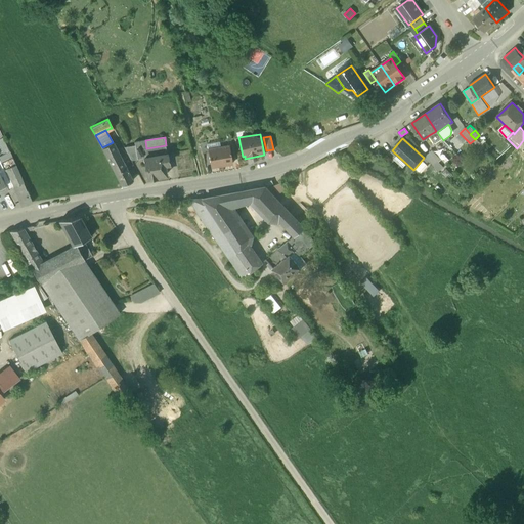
[(166,145),(146,148),(145,140),(136,141),(136,146),(138,160),(145,159),(148,179),(158,178),(158,177),(167,176),(165,166),(169,166),(166,145)]
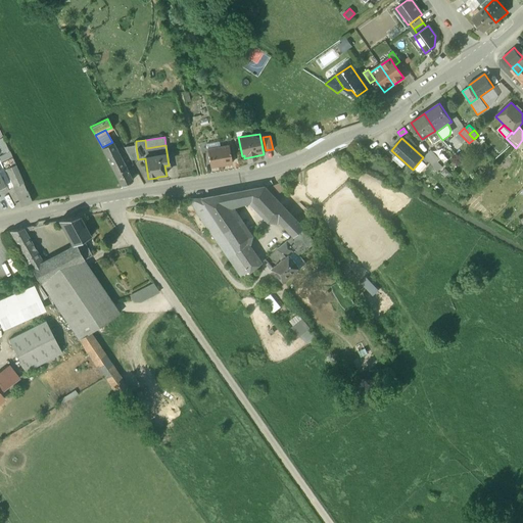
[(102,147),(110,165),(121,159),(112,142),(102,147)]
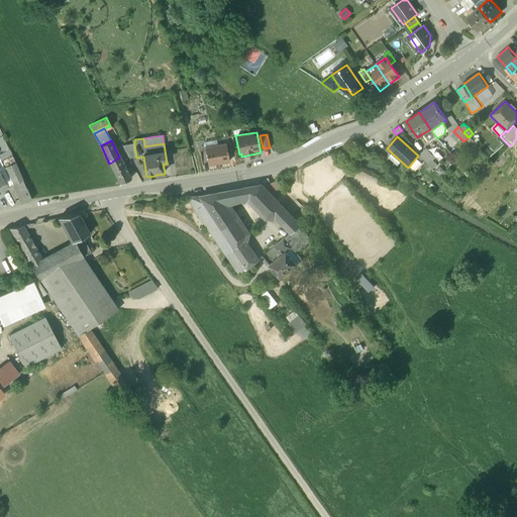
[(203,140),(197,142),(199,153),(205,151),(204,148),(203,143),(204,143),(203,140)]
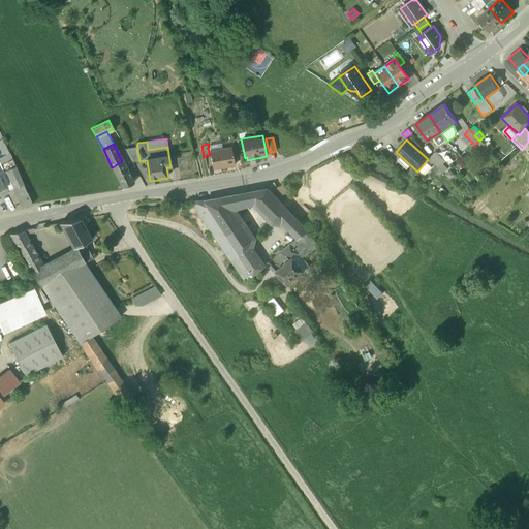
[(0,147),(0,150),(3,157),(10,154),(5,145),(0,147)]
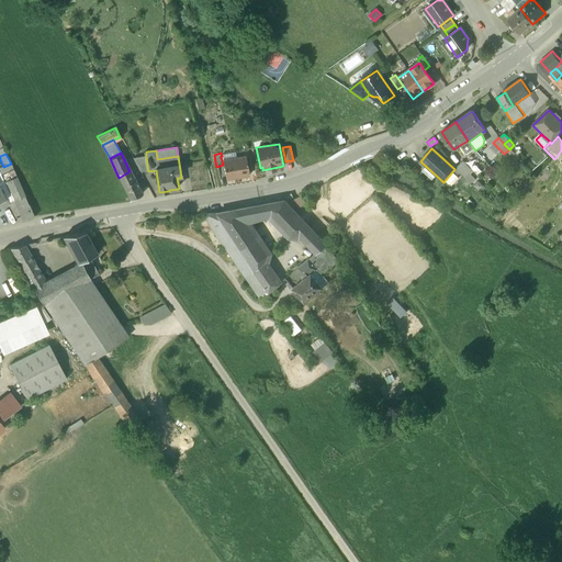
[(146,157),(133,159),(141,172),(148,171),(146,157)]
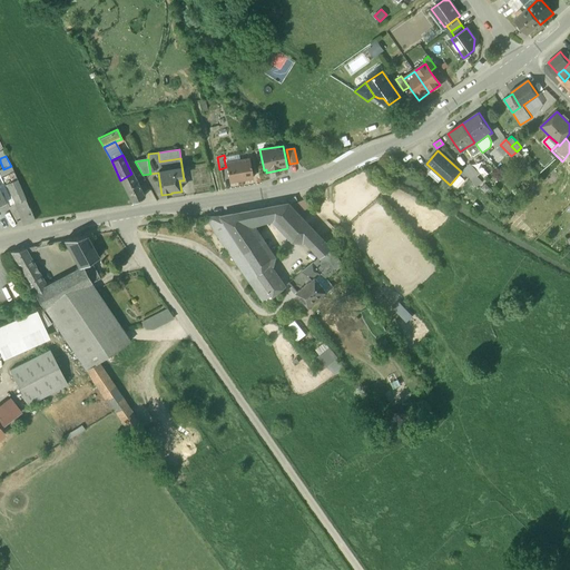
[(248,159),(225,164),(226,167),(229,184),(253,179),(248,159)]
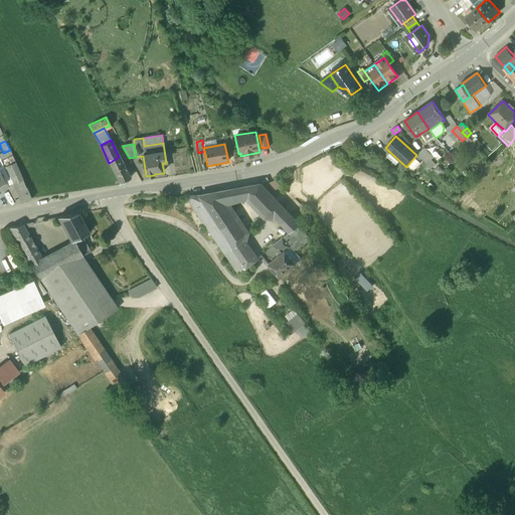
[(424,148),(417,154),(425,164),(433,158),(424,148)]
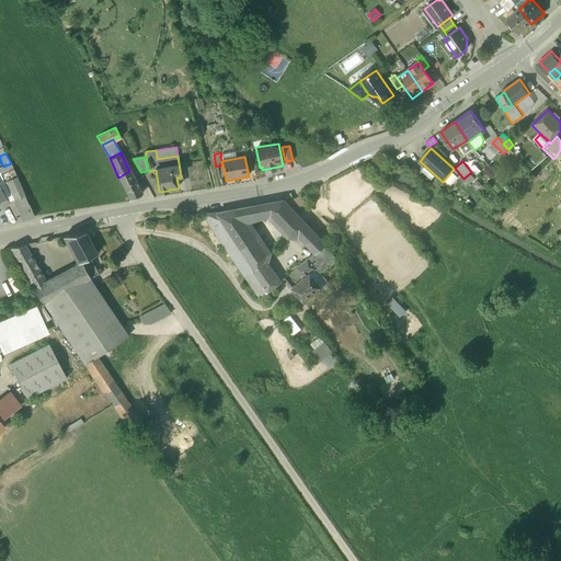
[(0,168),(0,173),(4,182),(16,178),(11,163),(3,167),(0,168)]
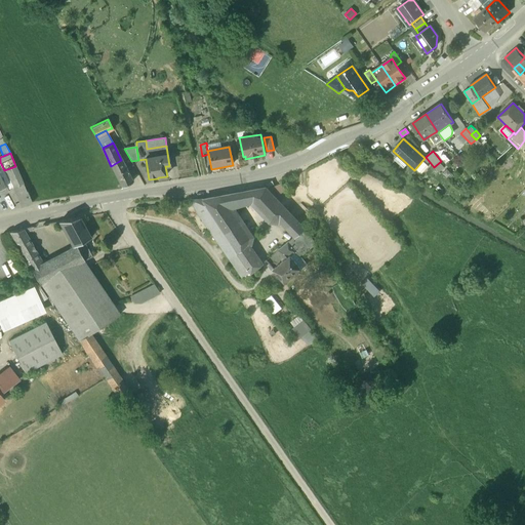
[(121,160),(111,166),(115,173),(125,168),(121,160)]
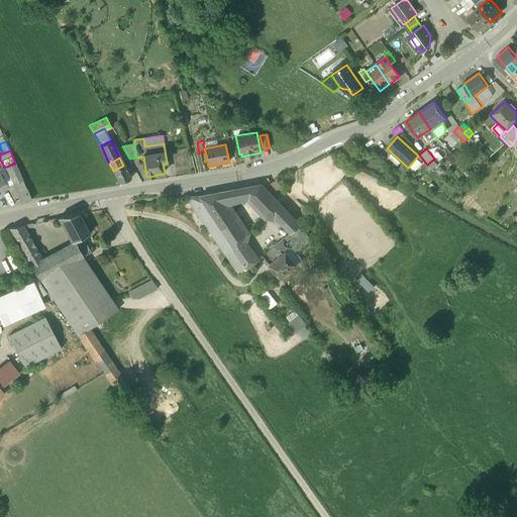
[(4,168),(12,185),(22,181),(15,164),(4,168)]
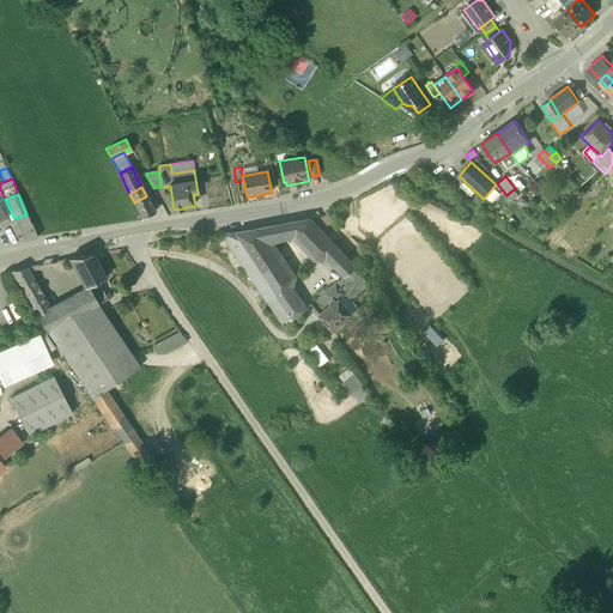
[(146,196),(134,202),(141,218),(156,211),(147,195),(146,196)]
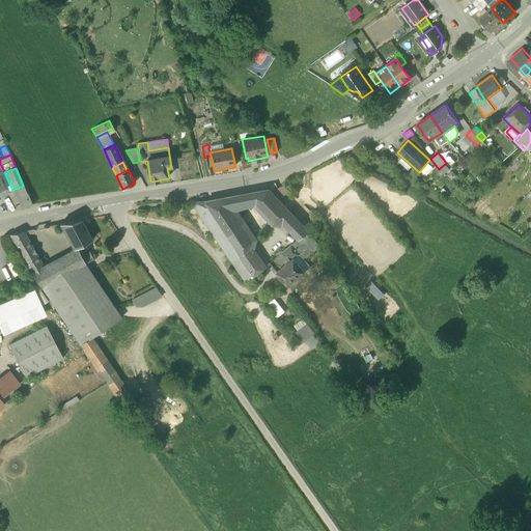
[(23,186),(12,190),(18,201),(23,211),(28,208),(29,208),(32,206),(23,186)]
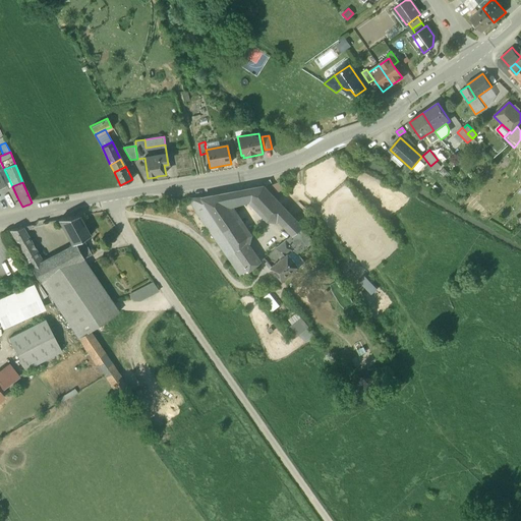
[(7,189),(8,190),(13,199),(17,197),(12,186),(7,189)]
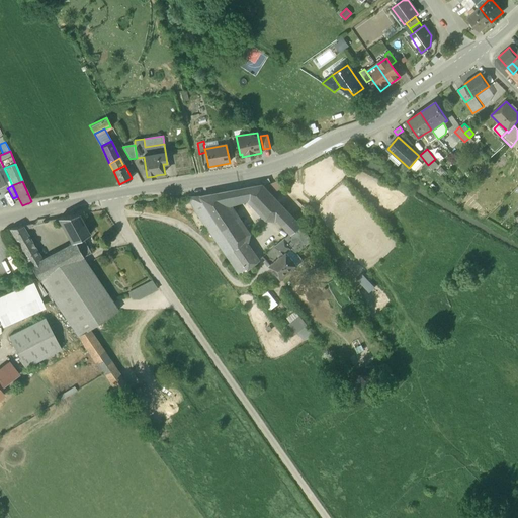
[(188,200),(229,260),(250,244),(252,235),(233,206),(248,202),(266,222),(276,223),(279,222),(290,212),(266,186),(262,187),(262,186),(238,191),(212,195),(188,200)]
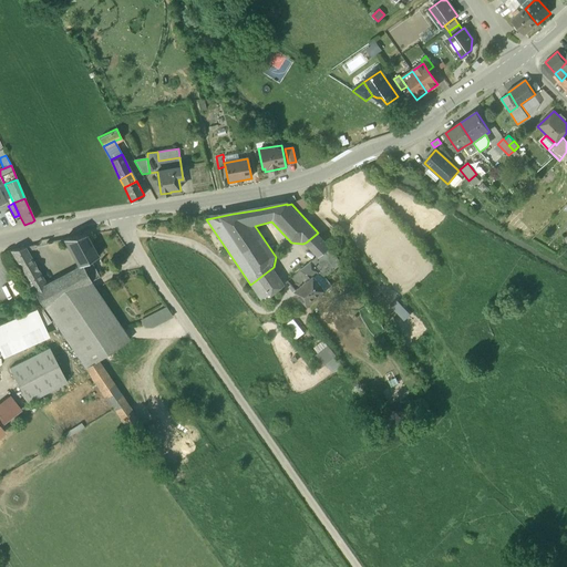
[(331,247),(318,233),(306,243),(319,257),(330,248),(331,247)]
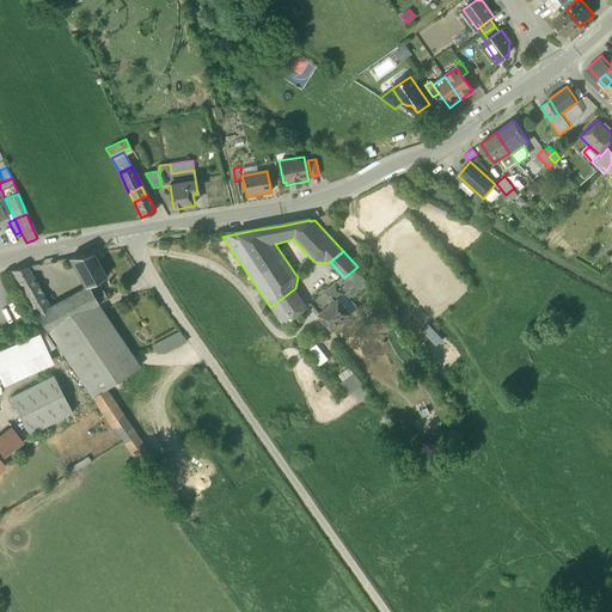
[(92,255),(69,259),(86,291),(90,289),(98,283),(99,283),(105,279),(92,255)]
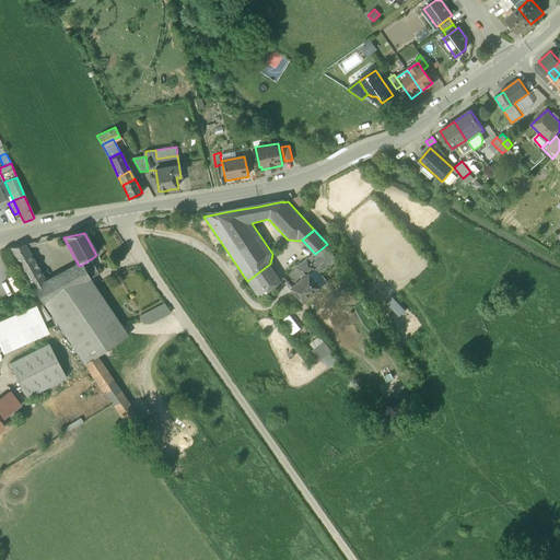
[(26,245),(11,248),(34,289),(47,282),(26,245)]
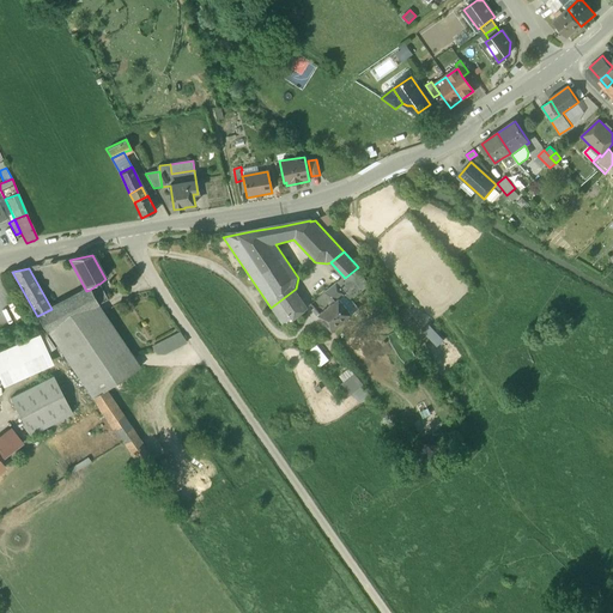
[(357,268),(345,278),(359,295),(371,285),(357,268)]
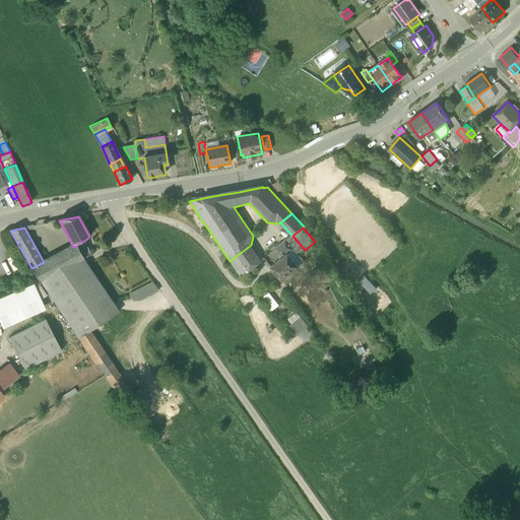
[(293,236),(286,240),(295,250),(299,255),(305,250),(293,236)]
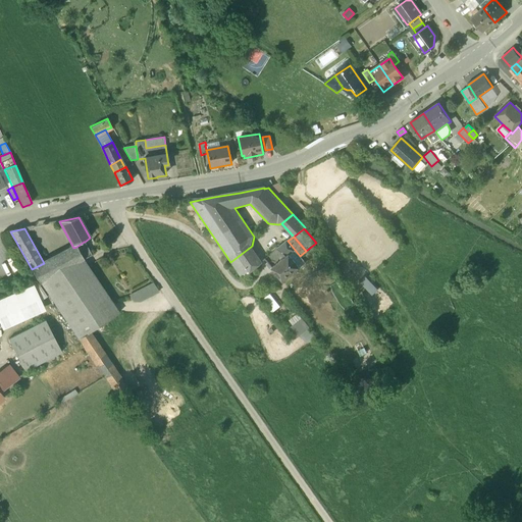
[(296,251),(288,241),(276,249),(283,259),(290,254),(291,255),(296,251)]
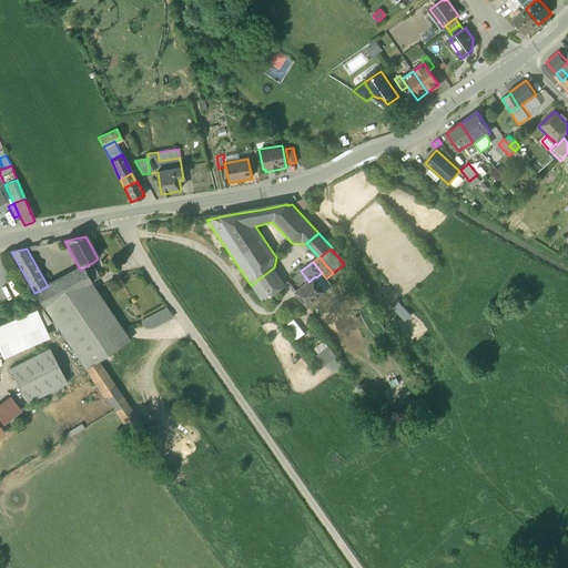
[(91,263),(83,269),(91,283),(100,277),(92,263),(91,263)]
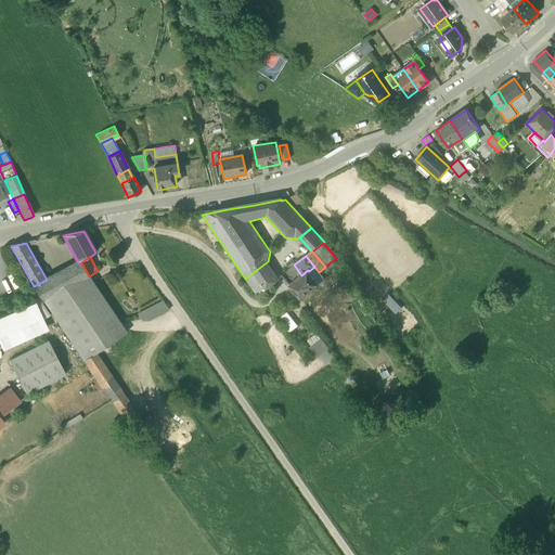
[(268,261),(245,279),(257,297),(280,280),(268,261)]
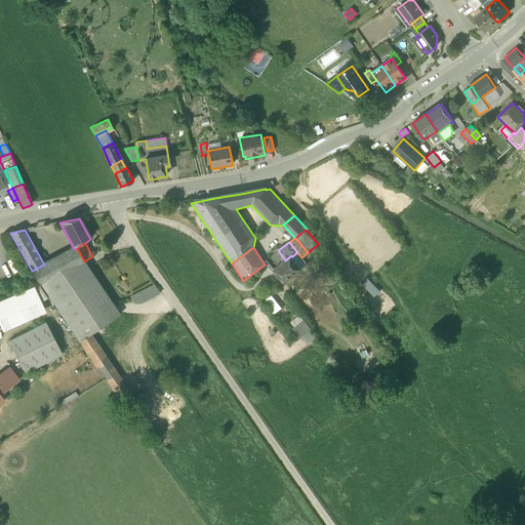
[(32,271),(40,285),(84,261),(77,248),(74,249),(44,265),(32,271)]
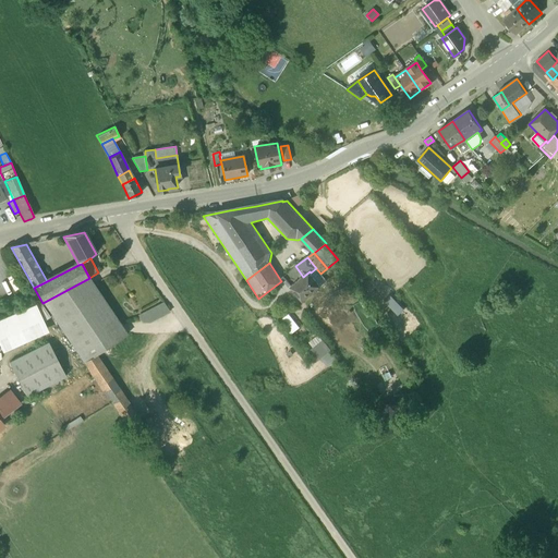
[(310,271),(303,277),(291,288),(303,302),(322,287),(311,273),(310,271)]
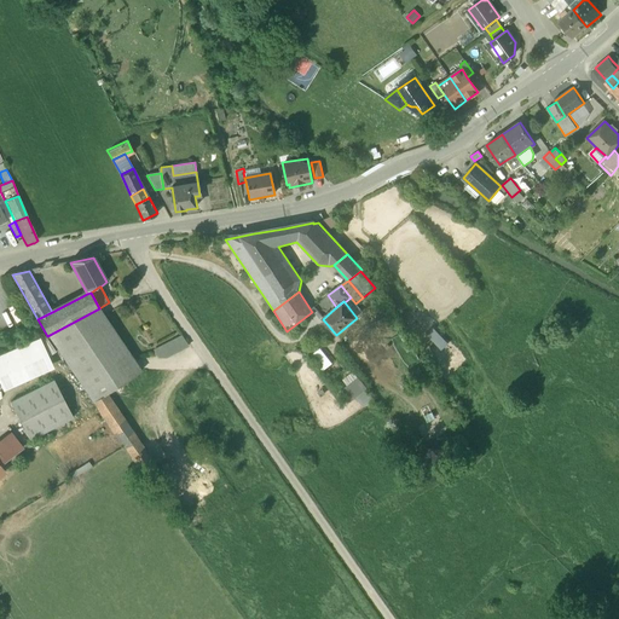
[(93,404),(108,394),(143,372),(99,308),(47,336),(93,404)]
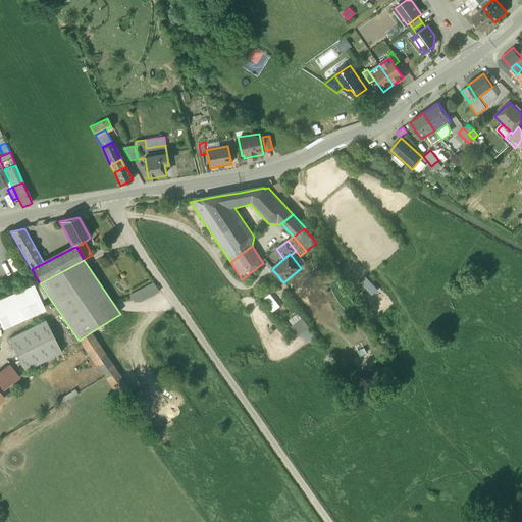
[(153,283),(129,296),(134,303),(141,303),(159,293),(153,283)]
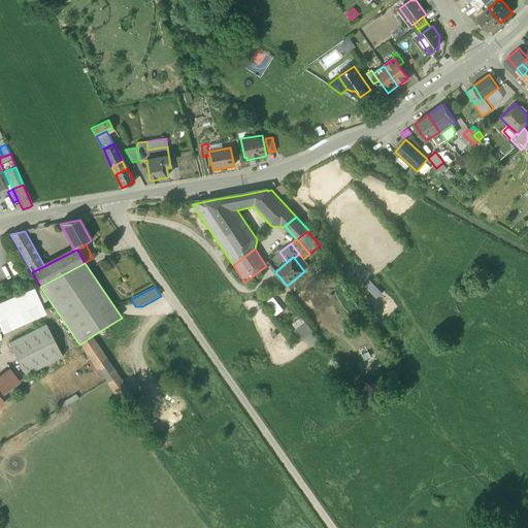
[(0,303),(0,326),(3,333),(45,314),(34,289),(0,303)]
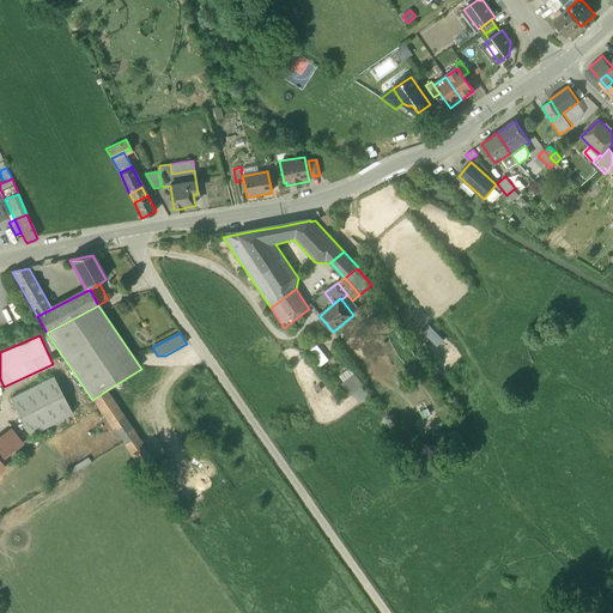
[(345,382),(352,393),(363,386),(356,375),(345,382)]
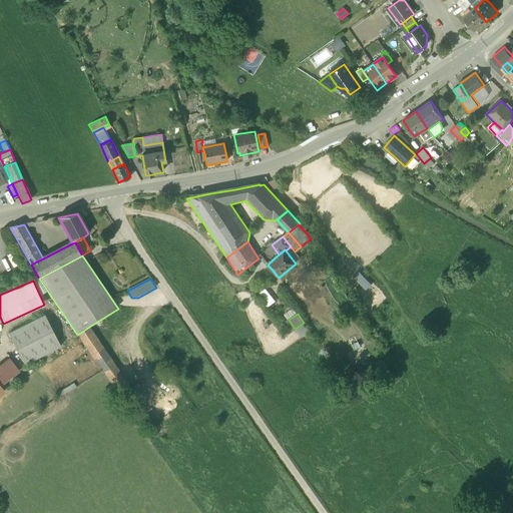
[(44,315),(8,333),(25,364),(60,346),(44,315)]
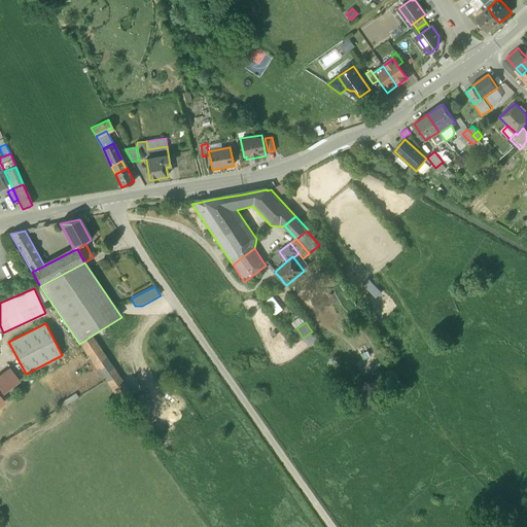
[(92,336),(79,344),(120,406),(134,397),(92,336)]
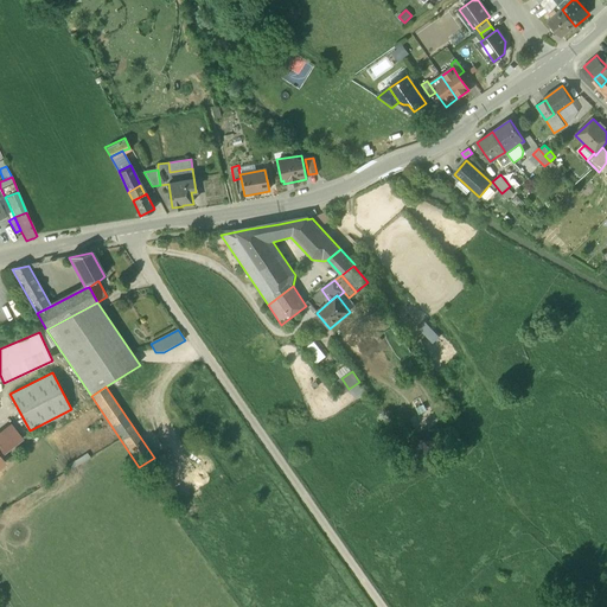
[(0,430),(0,457),(23,440),(10,423),(0,430)]
